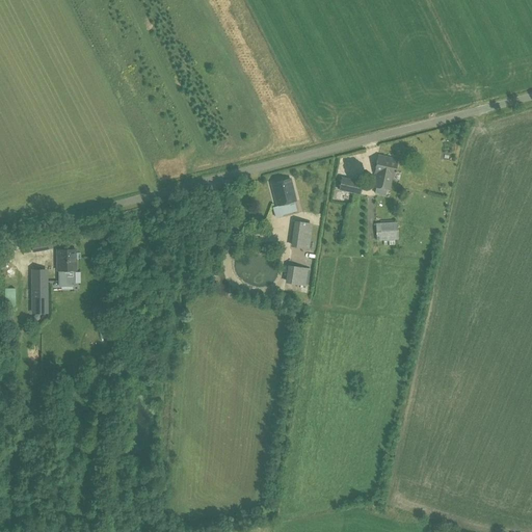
[(374,174),(375,174),(373,187),(390,191),(392,178),(394,178),(397,159),(378,155),(374,174)]
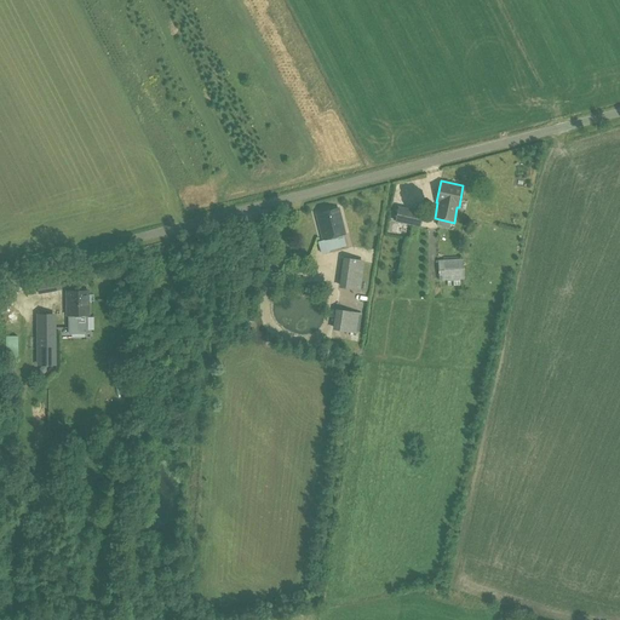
[(395,222),(409,225),(420,227),(423,212),(399,207),(395,222)]
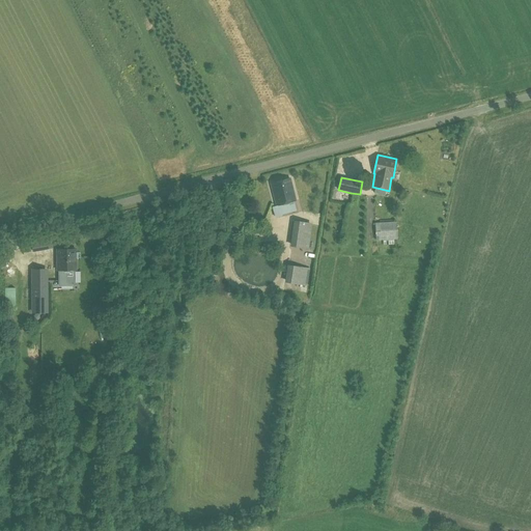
[(278,203),(294,199),(288,179),(273,184),(278,203)]
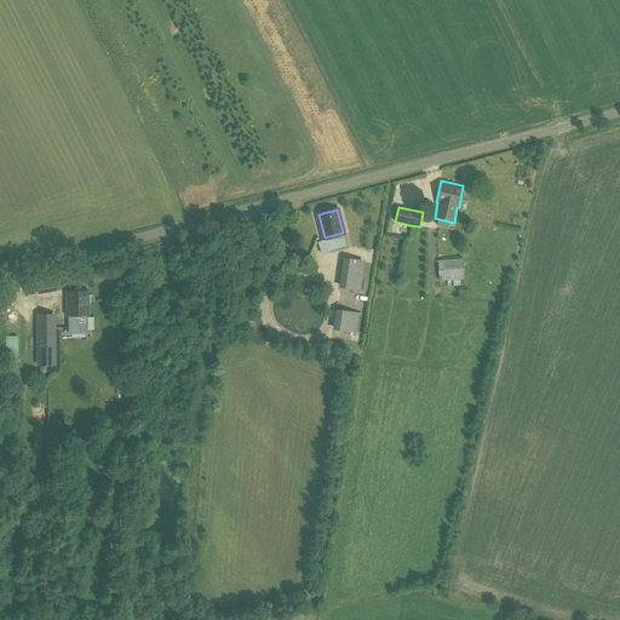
[(230,236),(240,235),(239,224),(229,225),(230,236)]
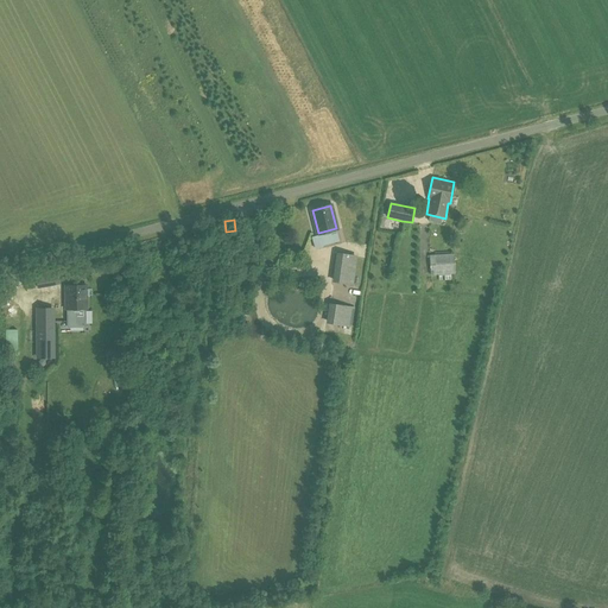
[(333,282),(354,284),(358,257),(336,253),(333,282)]
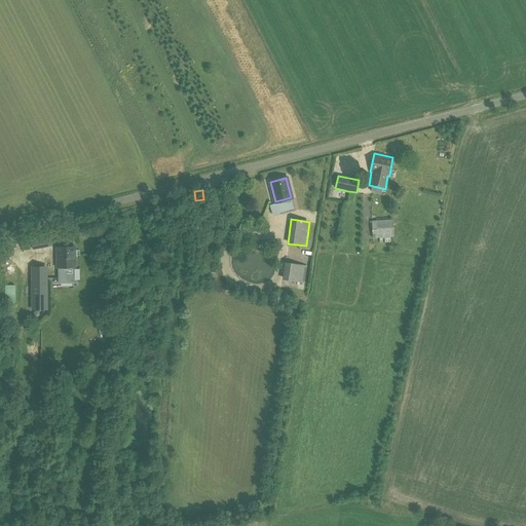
[(372,238),(393,237),(392,220),(371,221),(372,238)]
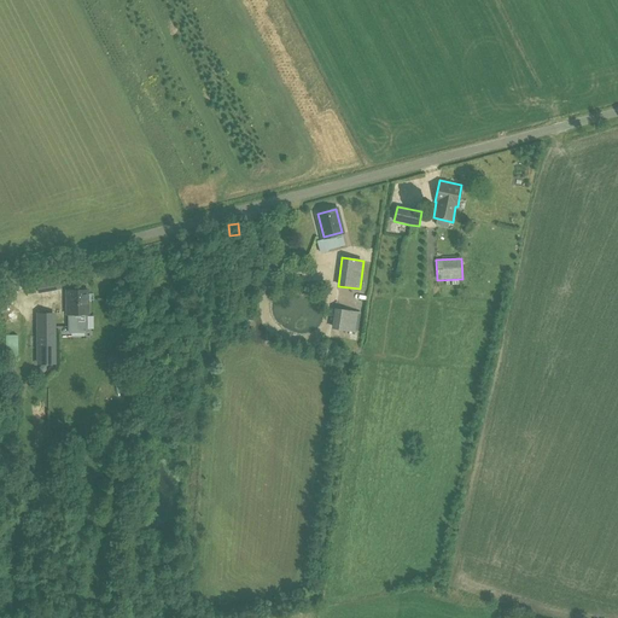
[(41,289),(57,286),(54,274),(39,277),(41,289)]
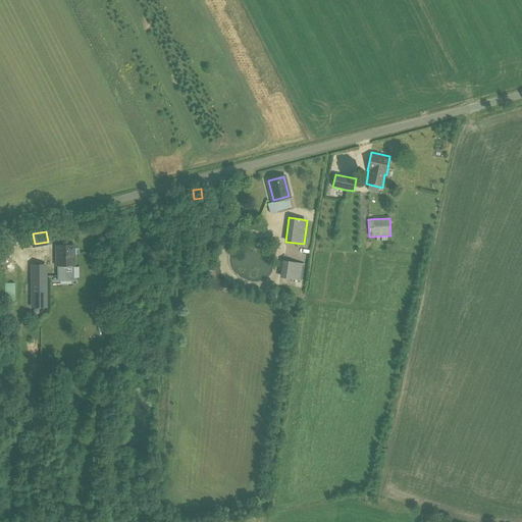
[(56,265),(60,265),(62,268),(69,268),(70,265),(73,265),(73,246),(56,247),(56,265)]
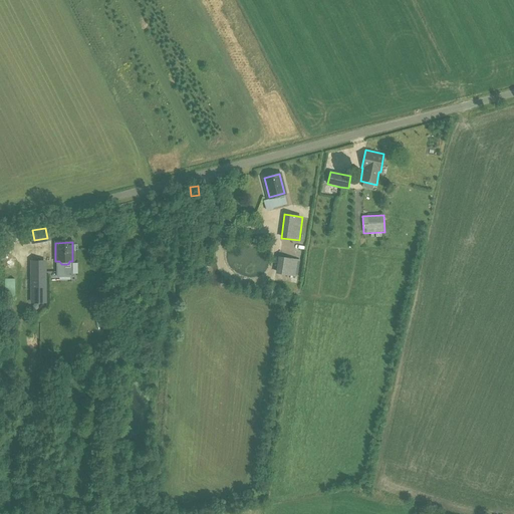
[(277,256),(275,273),(293,276),(295,259),(277,256)]
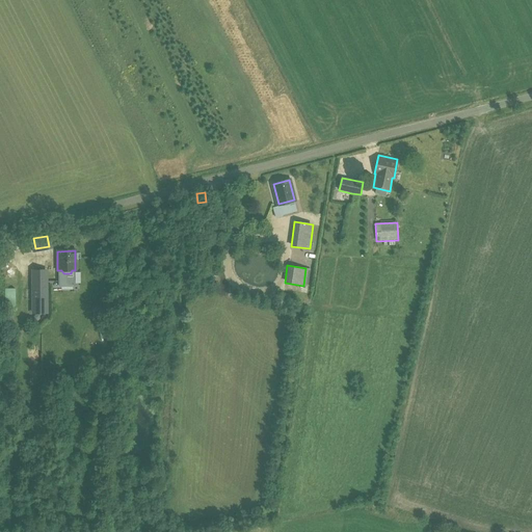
[(47,313),(47,302),(47,271),(32,271),(33,302),(32,313),(47,313)]
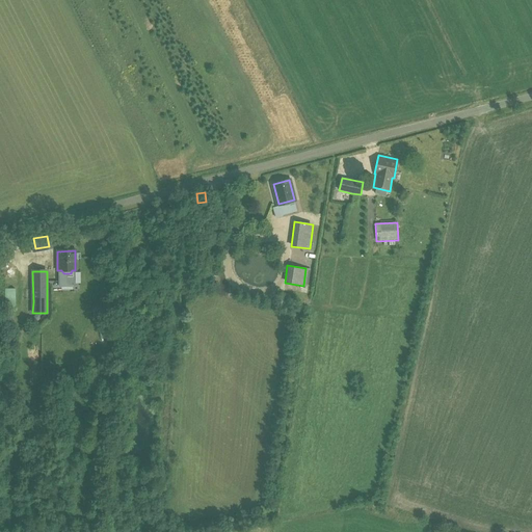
[(3,303),(14,303),(12,285),(3,285),(3,303)]
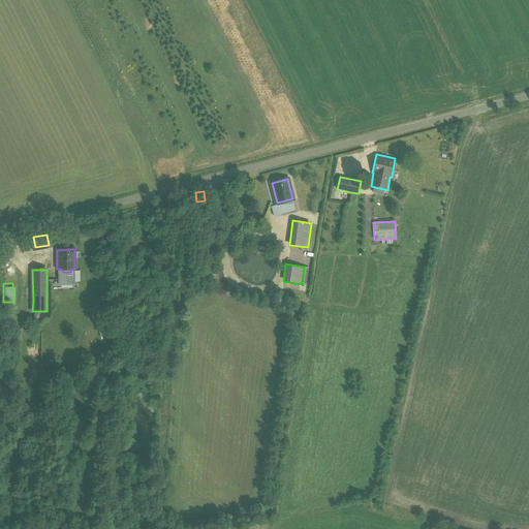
All buildings are outlined.
